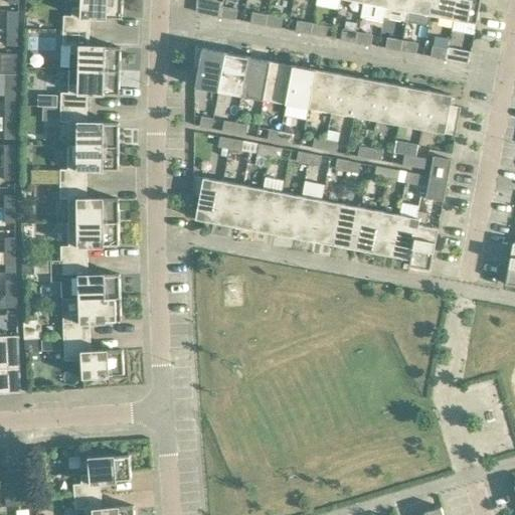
[(123,0),(80,0),(80,8),(72,7),(71,16),(63,15),(63,30),(90,31),(91,18),(107,19),(107,17),(122,18),(123,0)]
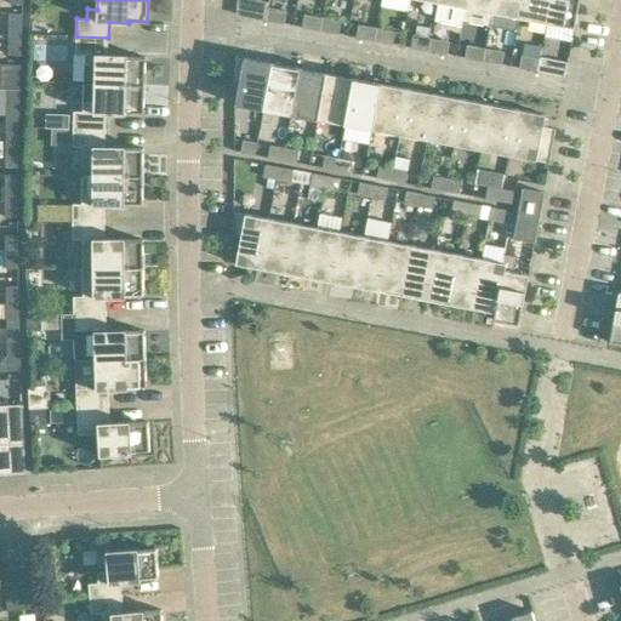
[(238,0),(238,15),(266,20),(268,3),(254,0),(238,0)]
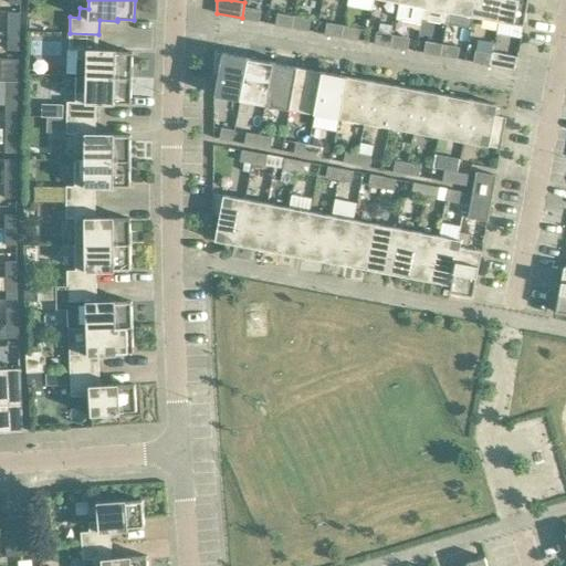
[(425,0),(425,7),(449,11),(450,0),(425,0)]
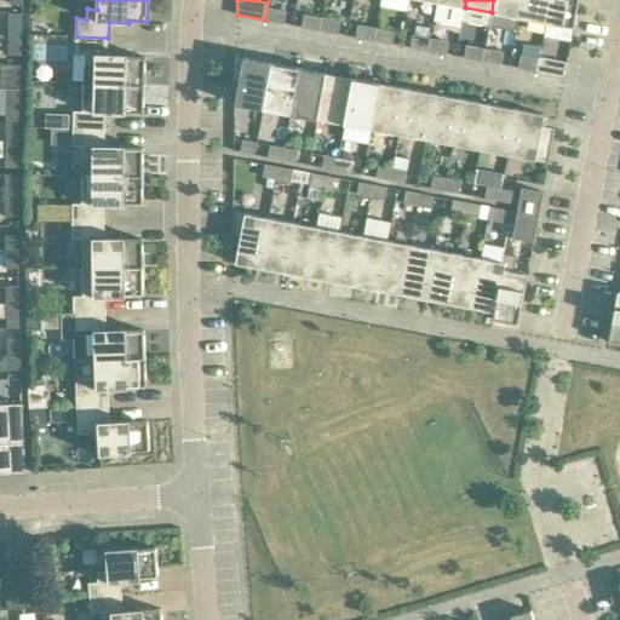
[(493,0),(492,12),(520,17),(522,0),(493,0)]
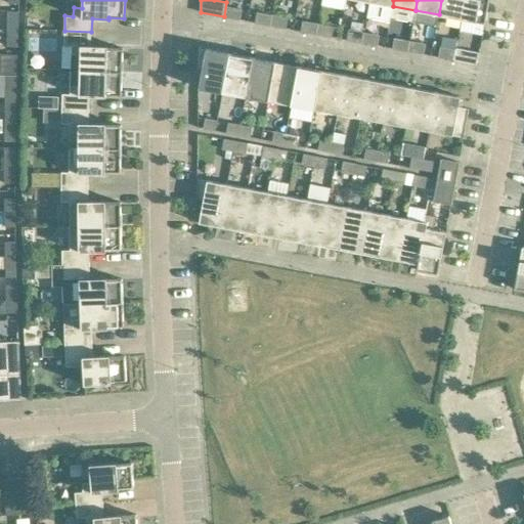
[(441,0),(439,14),(462,18),(465,0),(441,0)]
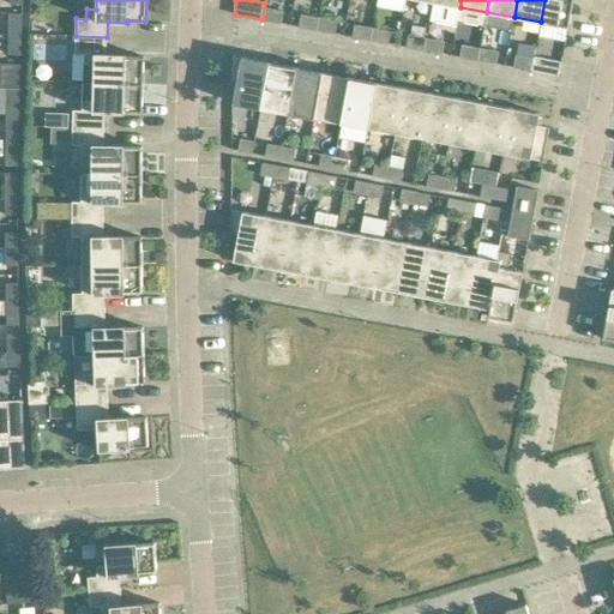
[(545,0),(541,22),(569,28),(573,0),(545,0)]
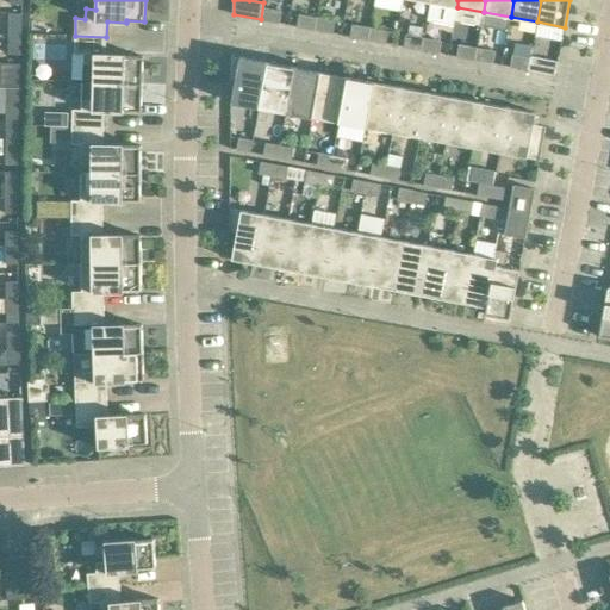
[(263,8),(261,19),(278,23),(280,12),(263,8)]
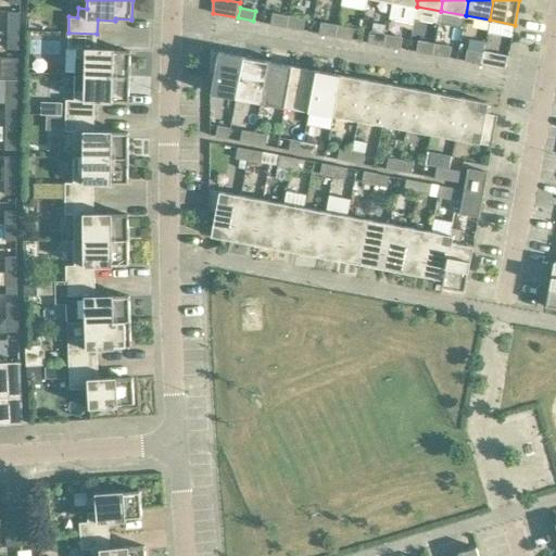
[(287,26),(288,16),(274,14),(272,24),(287,26)]
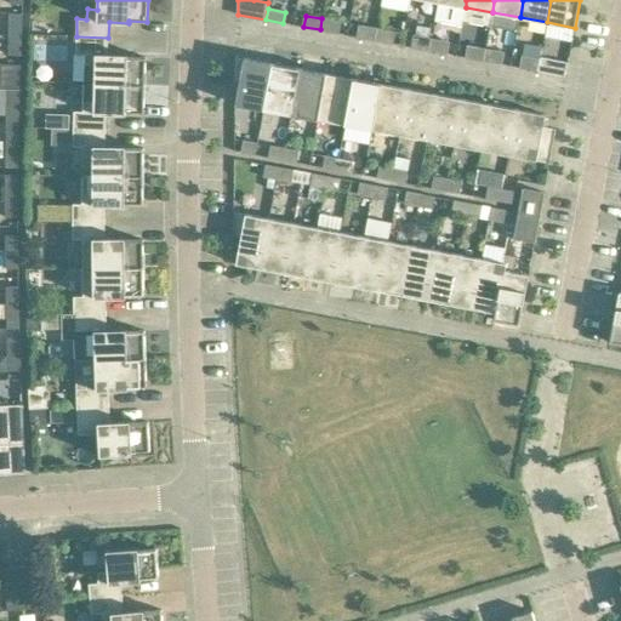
[(340,22),(322,18),(320,29),(337,33),(340,22)]
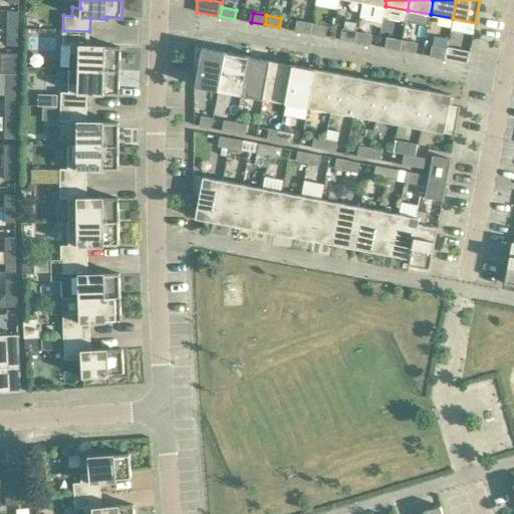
[(8,18),(7,32),(18,32),(18,19),(8,18)]
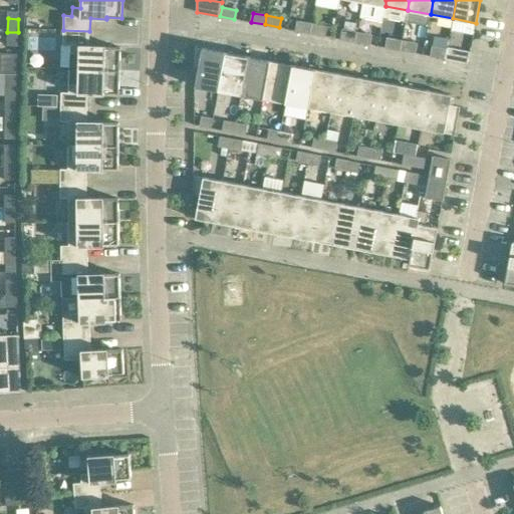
[(296,30),(309,33),(311,24),(297,21),(296,30)]
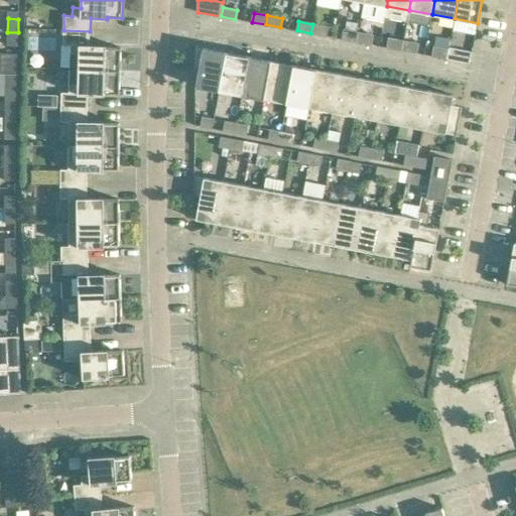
[(328,27),(312,24),(310,33),(326,36),(328,27)]
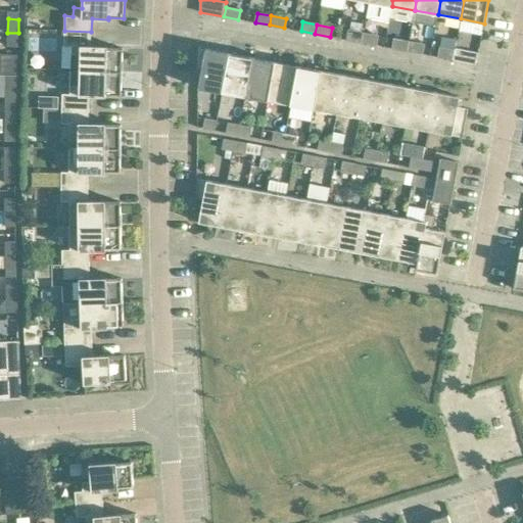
[(91,45),(91,32),(64,31),(63,46),(72,46),(70,69),(123,72),(123,48),(107,48),(107,46),(91,45)]
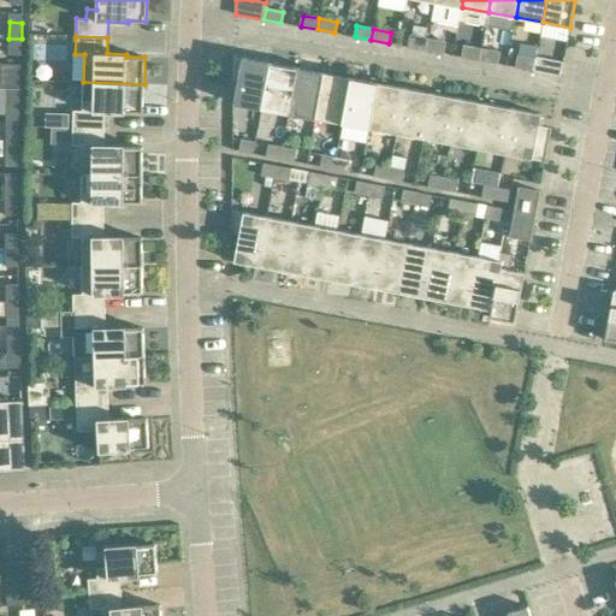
[(409,47),(425,49),(427,40),(410,36),(409,47)]
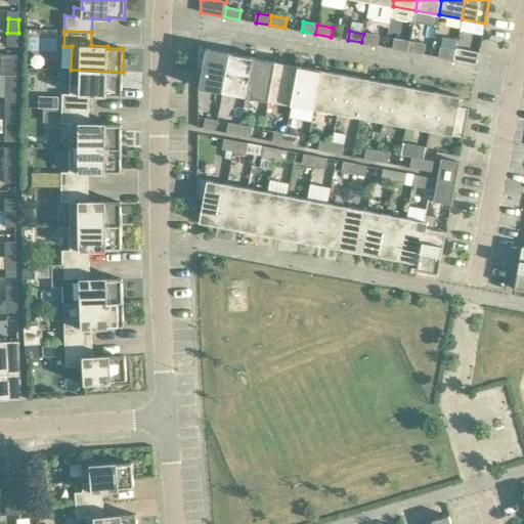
[(7,46),(17,47),(18,33),(7,33),(7,46)]
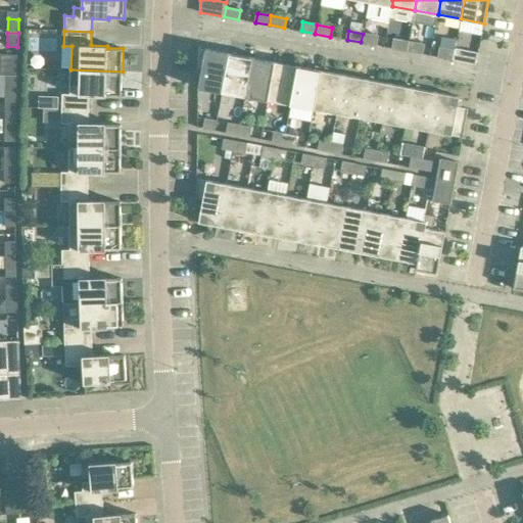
[(361,42),(376,45),(378,36),(363,34),(361,42)]
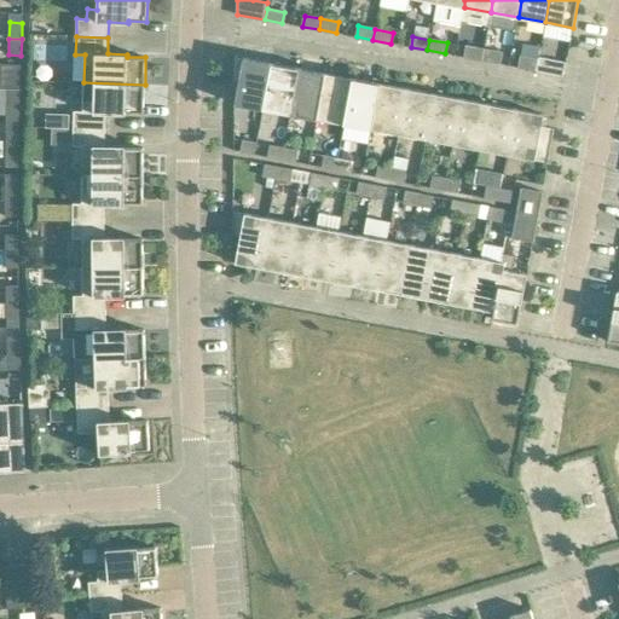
[(464,57),(481,61),(484,50),(467,46),(464,57)]
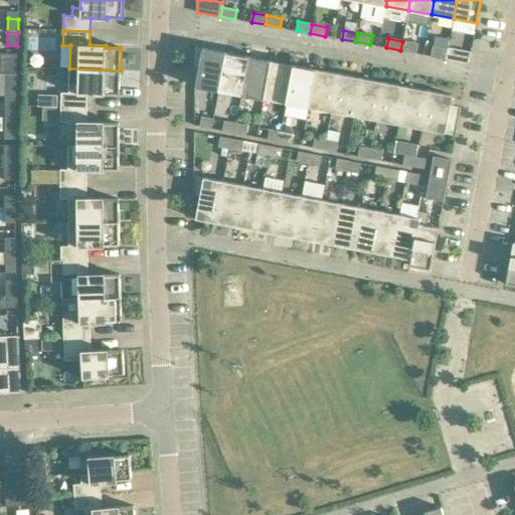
[(416,44),(402,41),(400,50),(415,53),(416,44)]
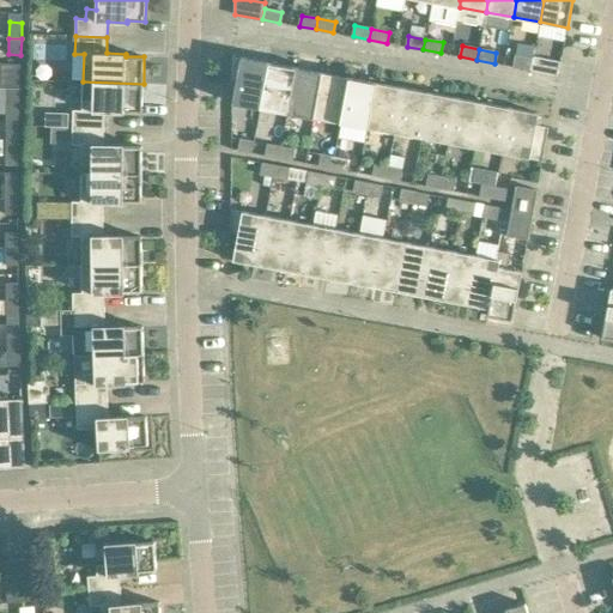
[(235,54),(234,54),(232,80),(234,80),(234,78),(237,79),(232,103),(260,108),(268,62),(241,58),(235,56),(235,54)]
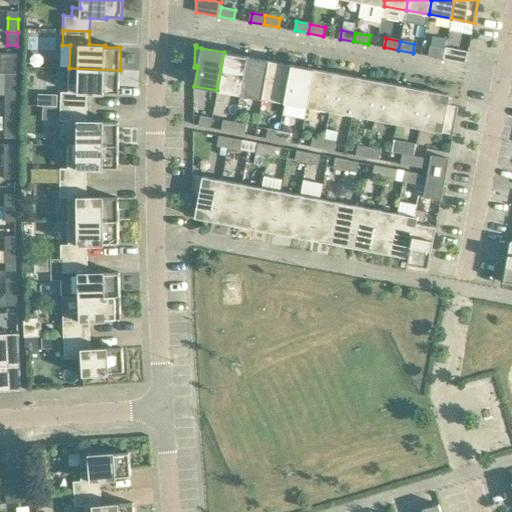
[(429,56),(444,58),(445,50),(431,47),(429,56)]
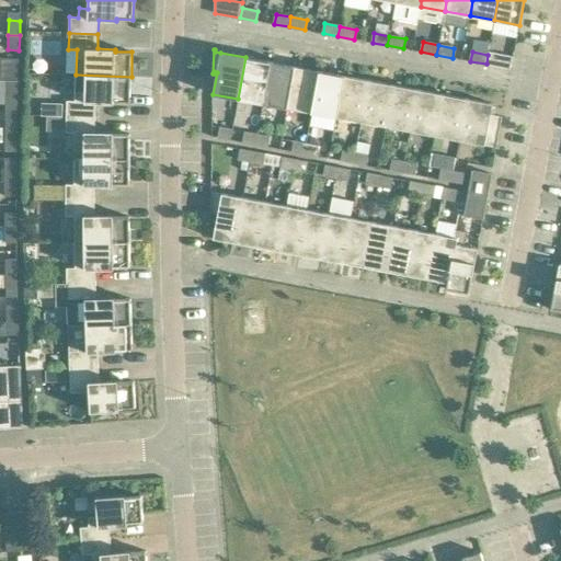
[(489,53),(488,55),(487,64),(511,69),(513,57),(489,53)]
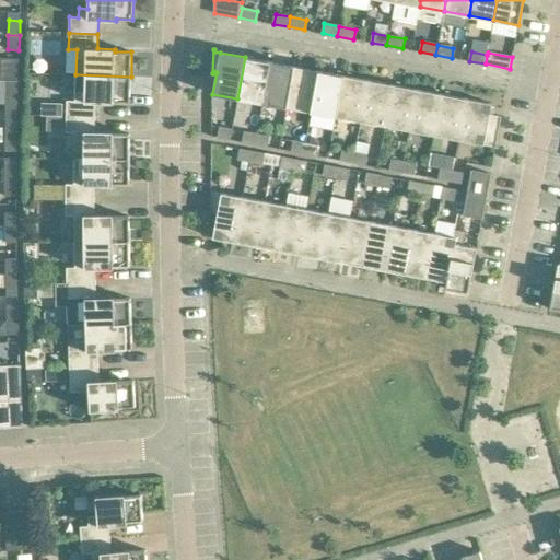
[(245,57),(237,98),(263,103),(270,61),(245,57)]
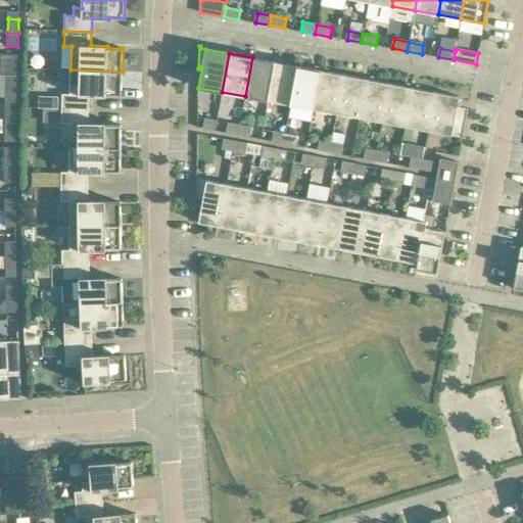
[(0,54),(0,59),(0,75),(6,76),(16,76),(17,54),(0,54)]
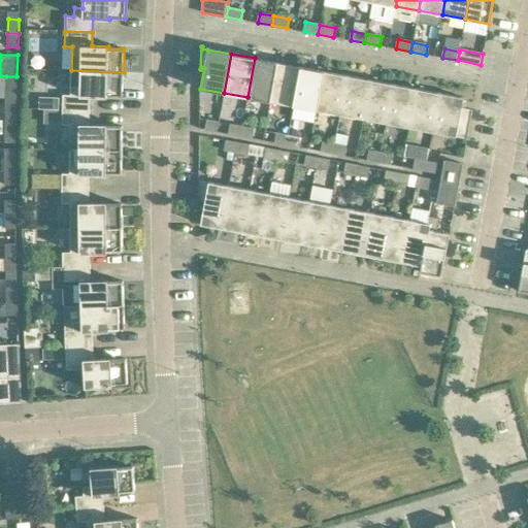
[(277,63),(255,58),(248,97),(270,102),(277,63)]
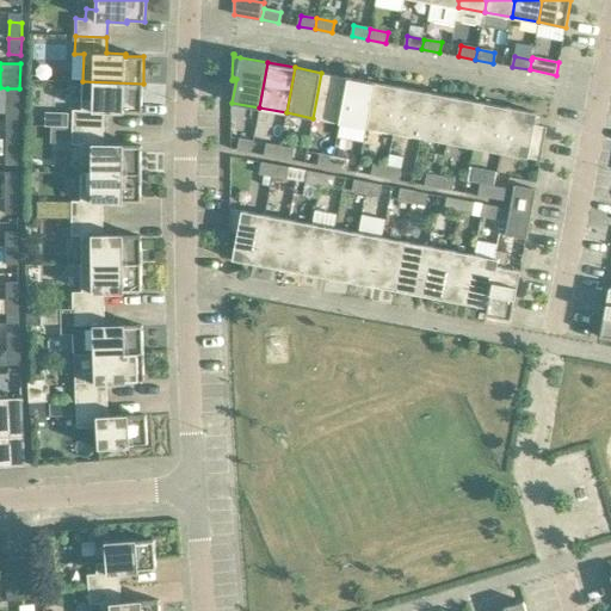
[(349,78),(321,73),(313,118),(340,123),(349,78)]
